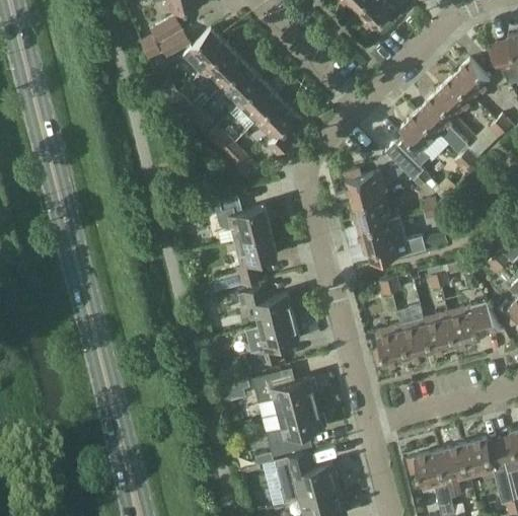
[(205,0),(151,0),(152,3),(165,0),(169,0),(173,12),(206,4),(205,0)]
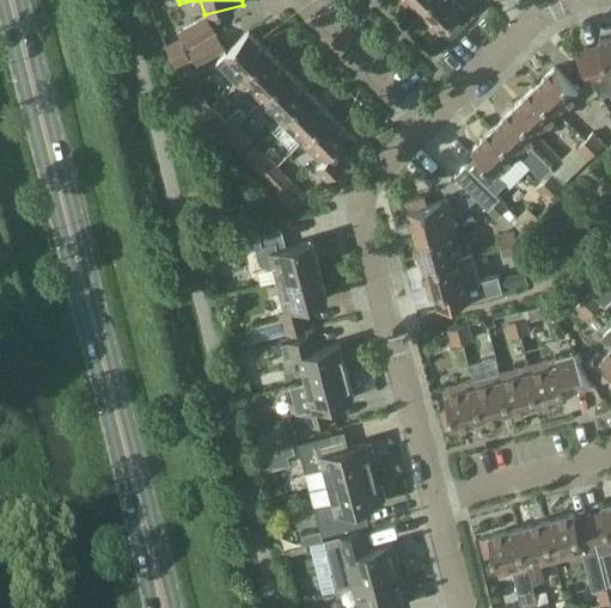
[(405,0),(419,12),(431,0),(405,0)]
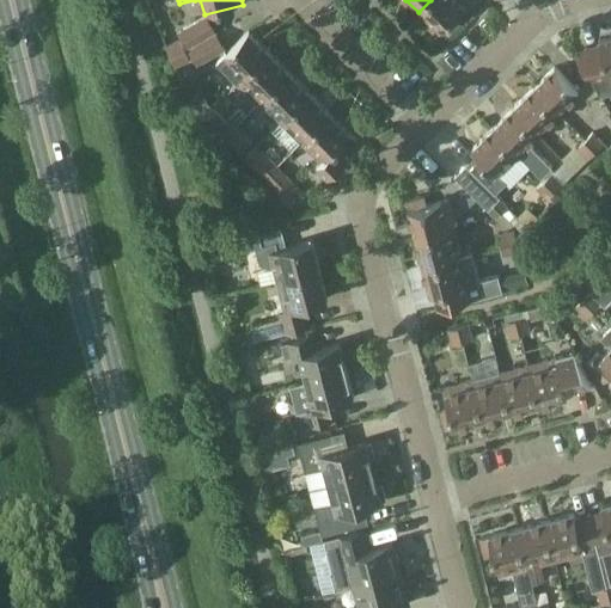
[(431,0),(419,12),(445,40),(459,26),(453,19),(468,5),(463,0),(431,0)]
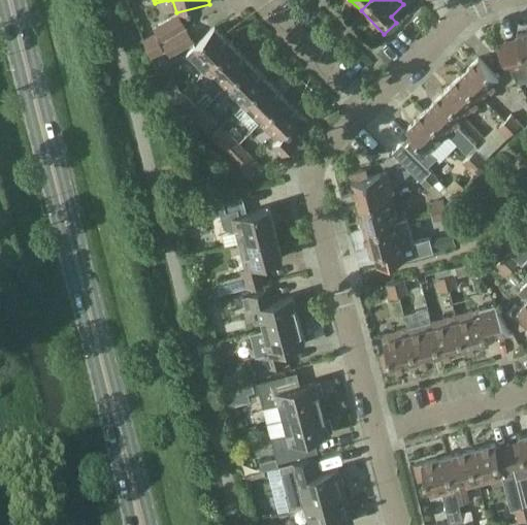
[(160,45),(186,31),(178,17),(153,31),(160,45)]
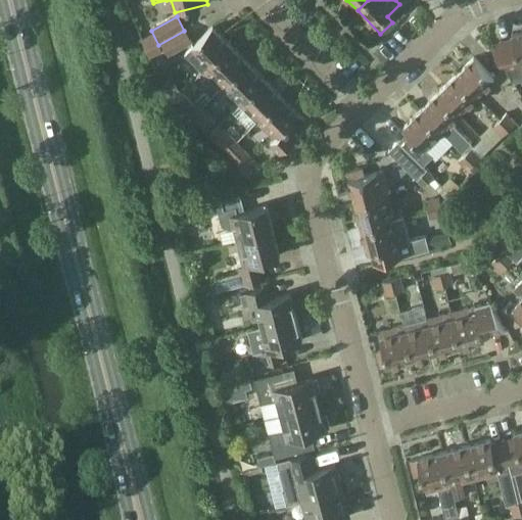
[(208,67),(229,48),(211,30),(191,50),(208,67)]
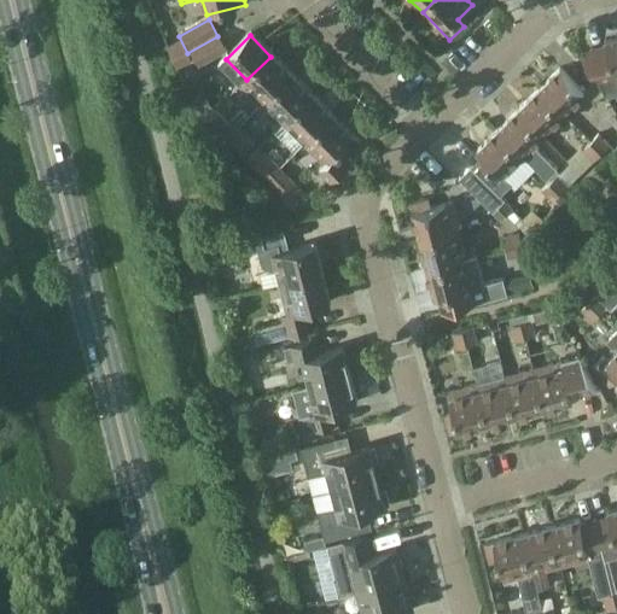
[(217,36),(187,53),(197,69),(227,53),(217,36)]
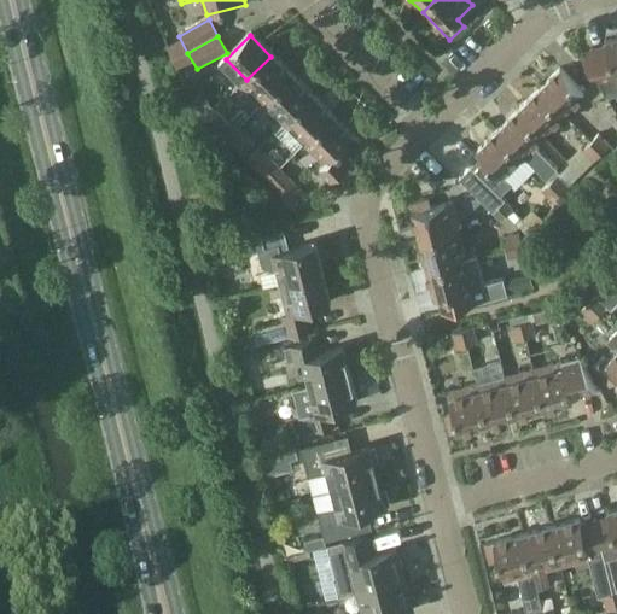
[(616,95),(616,41),(604,45),(605,48),(580,53),(605,99),(616,95)]
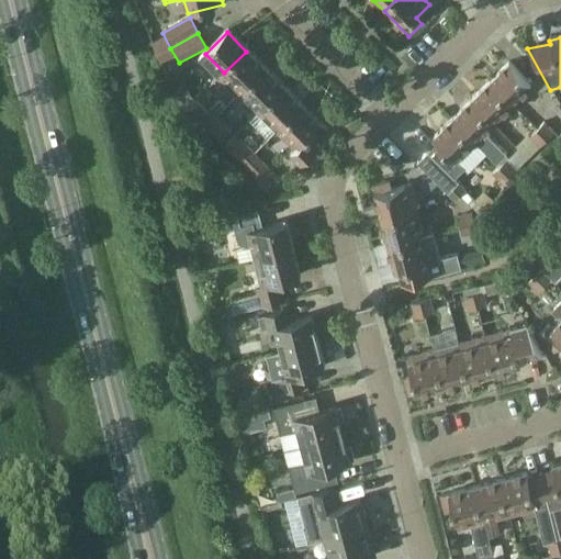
[(156,55),(169,49),(165,41),(152,46),(156,55)]
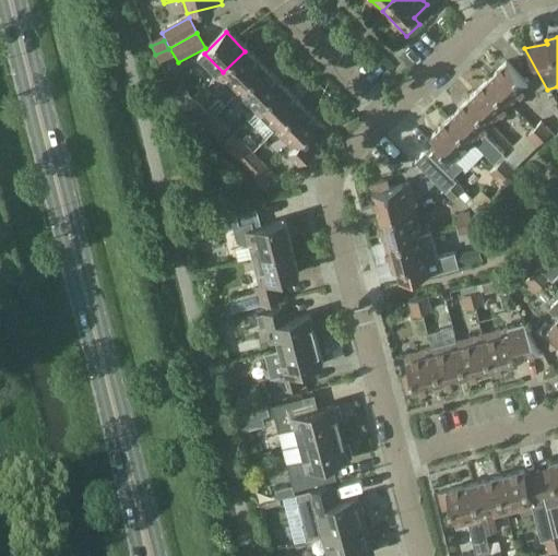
[(168,49),(155,55),(158,63),(171,58),(168,49)]
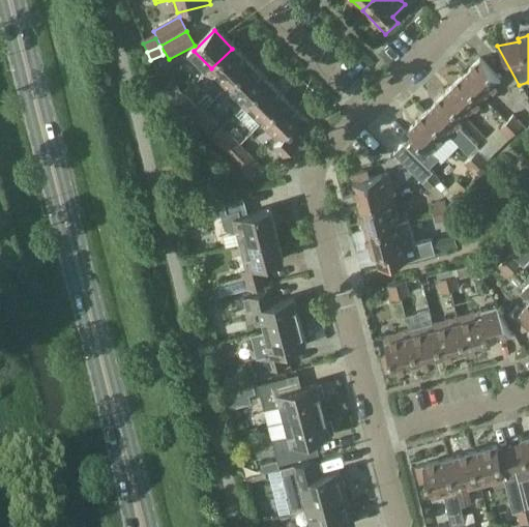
[(229,86),(250,66),(232,49),(211,68),(229,86)]
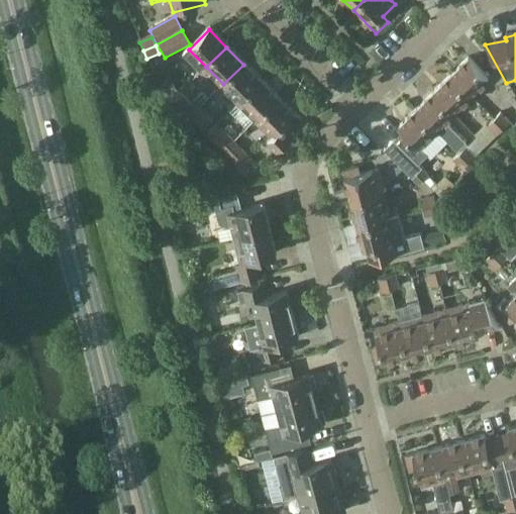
[(449,78),(470,98),(488,80),(468,61),(449,78)]
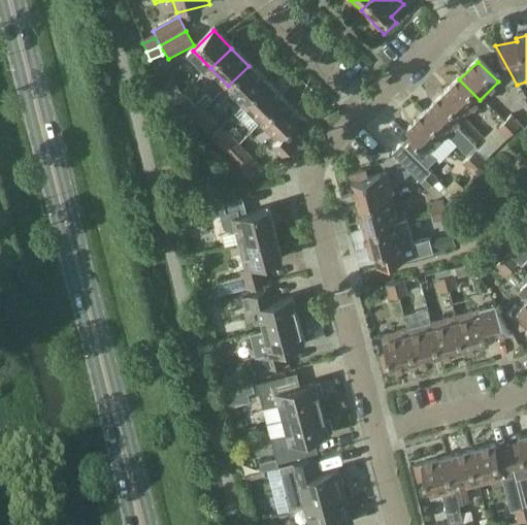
[(245,103),(266,84),(249,66),(228,86),(223,91),(240,108),(245,103)]
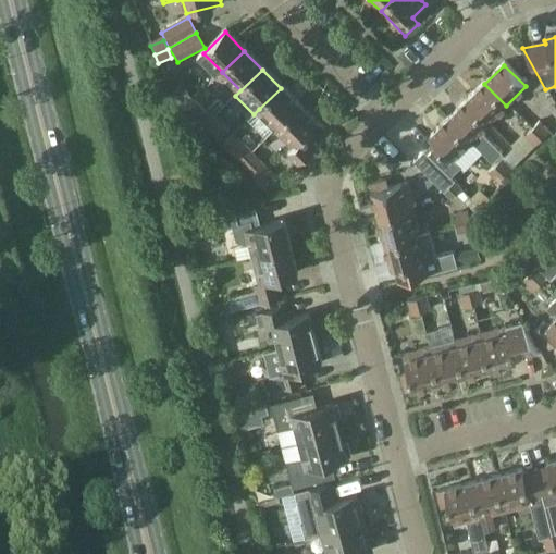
[(487,124),(506,106),(484,84),(467,102),(487,124)]
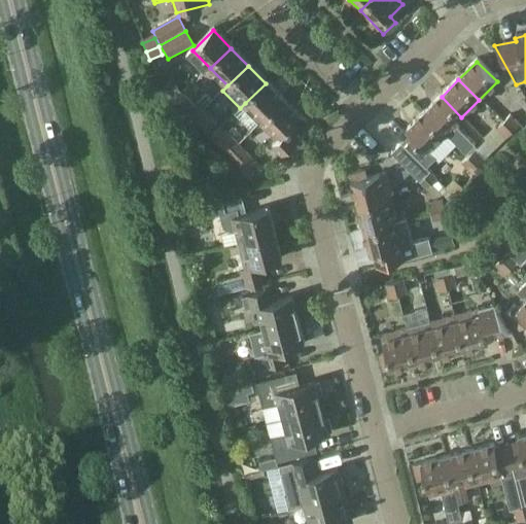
[(263,121),(283,101),(266,83),(245,103),(240,108),(257,126),(261,120),(263,121)]
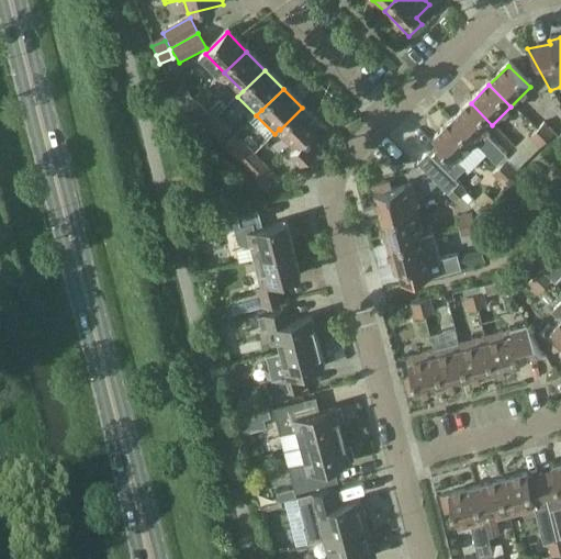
[(483,134),(492,125),(471,103),(451,122),(473,143),(496,166),(505,156),(483,134)]
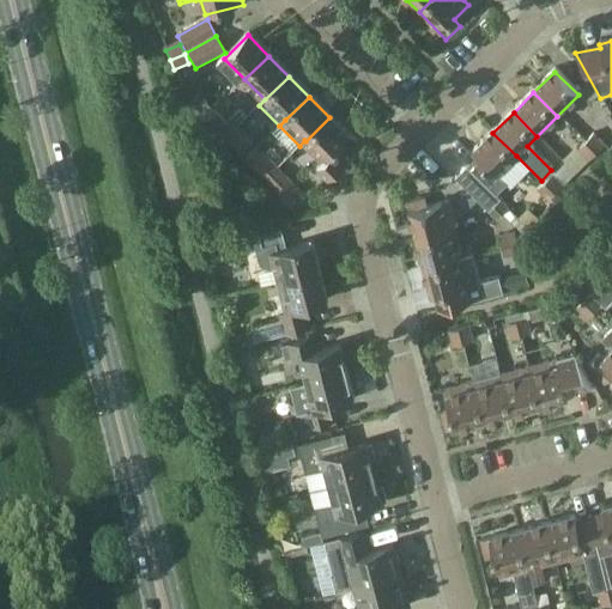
[(304,140),(300,146),(320,166),(316,171),(327,182),(347,162),(343,158),(356,145),(329,117),(306,141),(304,140)]
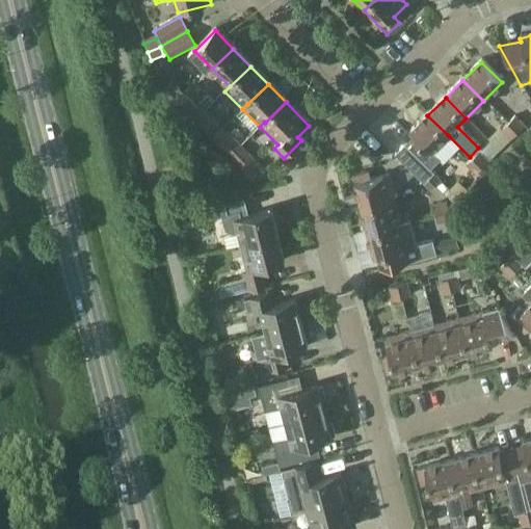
[(195,122),(205,112),(197,105),(188,114),(195,122)]
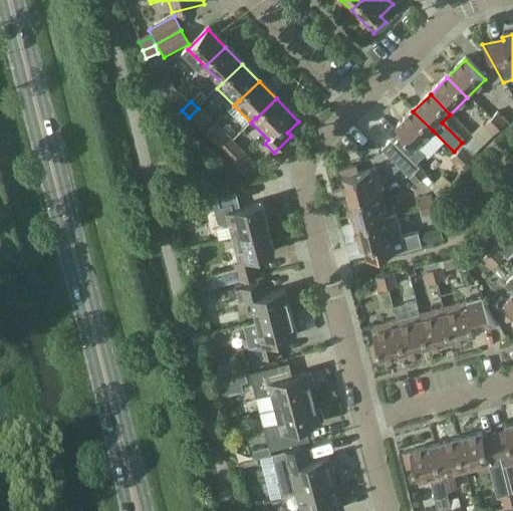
[(198,108),(189,117),(203,132),(211,122),(198,108)]
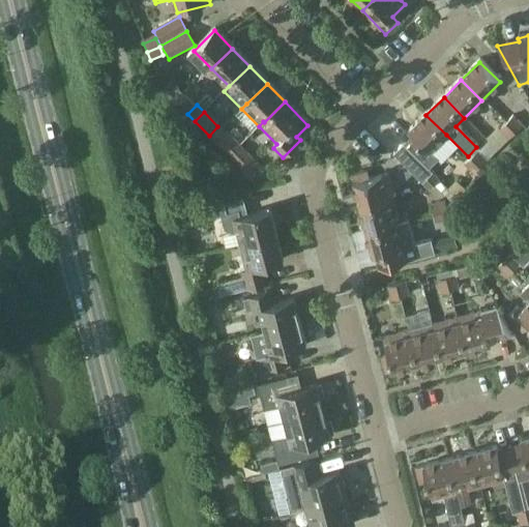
[(428,153),(446,135),(425,115),(408,133),(411,137),(403,145),(429,172),(437,164),(428,153)]
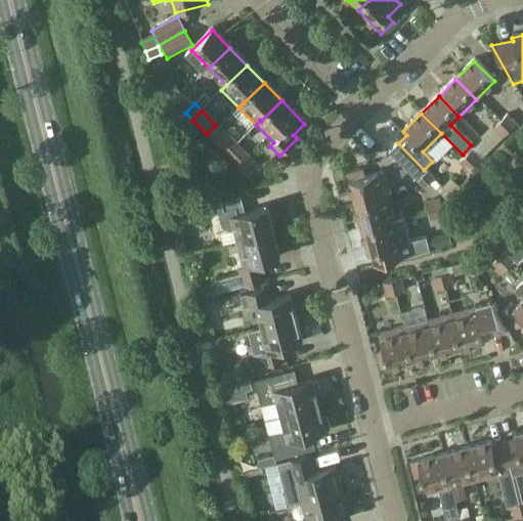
[(498,122),(510,133),(516,127),(506,116),(498,122)]
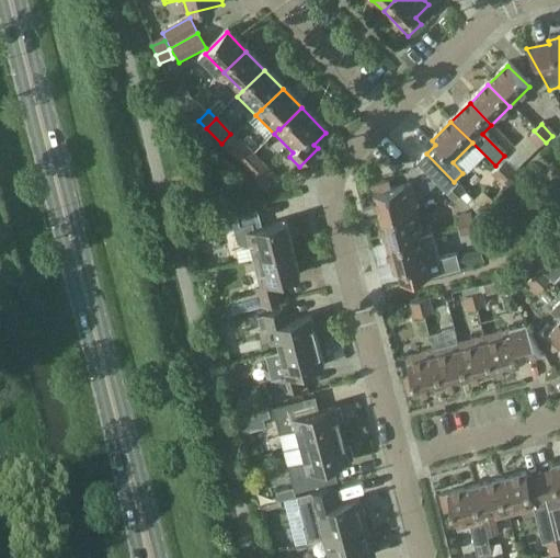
[(539,149),(546,143),(534,131),(527,137),(539,149)]
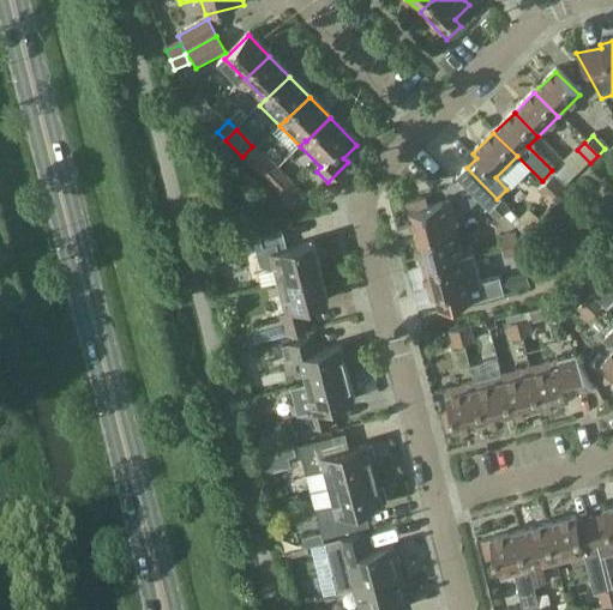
[(265,182),(277,169),(257,150),(245,162),(265,182)]
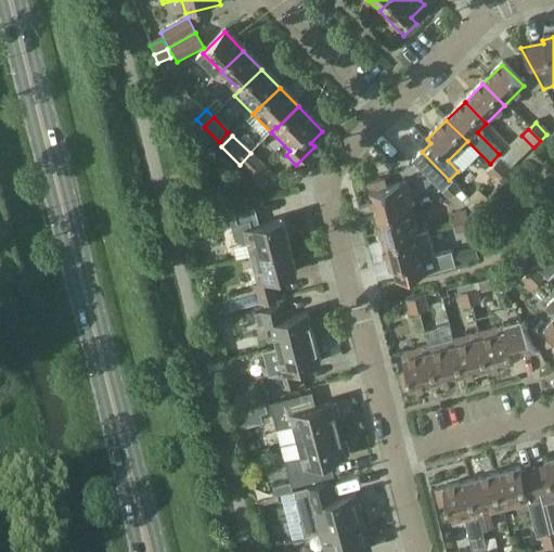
[(250,153),(240,165),(259,183),(270,172),(250,153)]
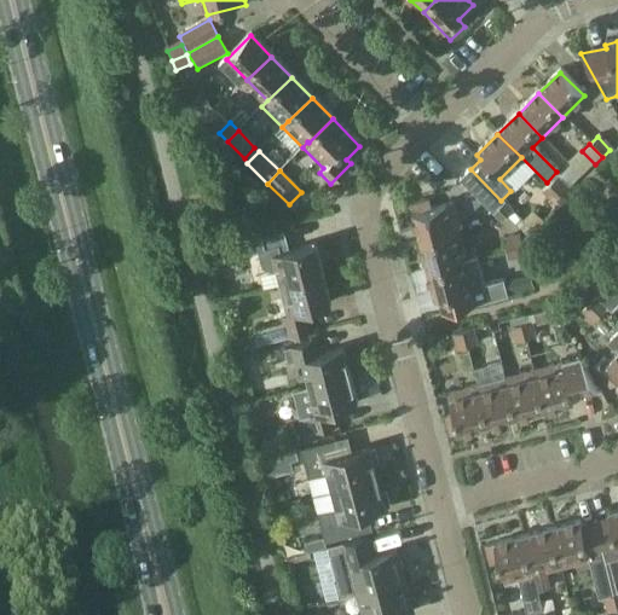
[(556,178),(548,185),(562,199),(570,192),(556,178)]
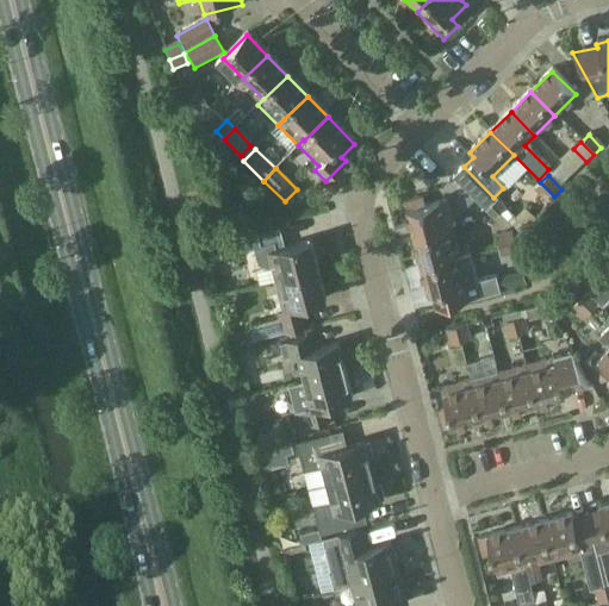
[(547,204),(554,197),(540,182),(533,189),(547,204)]
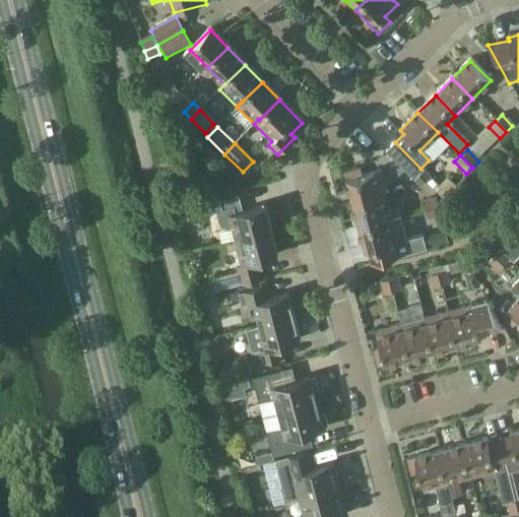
[(352,206),(385,197),(379,173),(362,178),(360,170),(343,174),(352,206)]
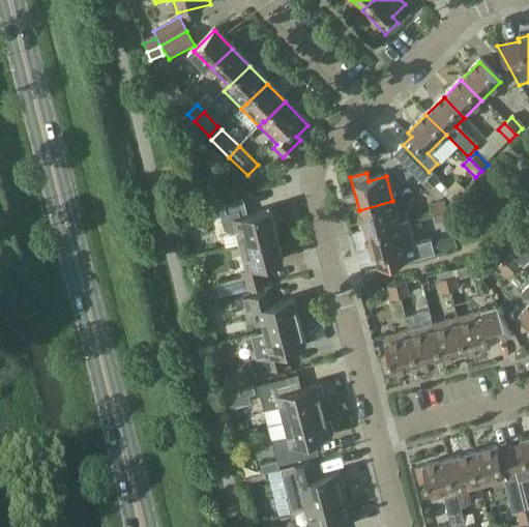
[(438,181),(432,175),(421,185),(428,192),(432,187),(437,183),(438,181)]
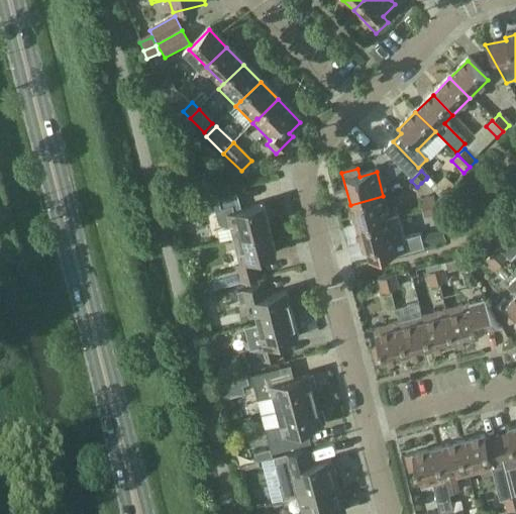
[(426,179),(421,183),(428,190),(433,186),(426,179)]
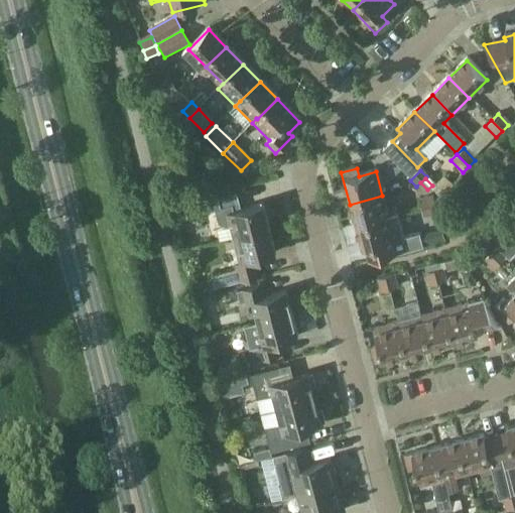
[(233,240),(269,230),(262,206),(241,212),(237,193),(199,203),(202,215),(216,211),(220,224),(228,227),(230,227),(233,240)]
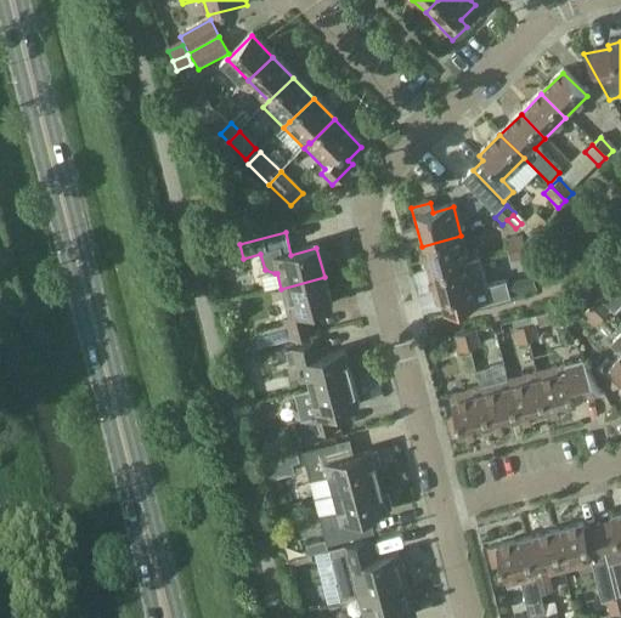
[(429,275),(468,264),(461,236),(422,247),(429,275)]
